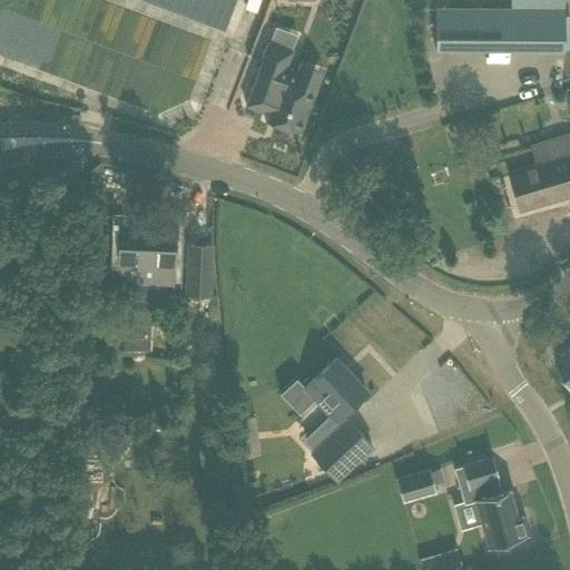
[(564,51),(564,8),(435,7),(435,51),(564,51)]
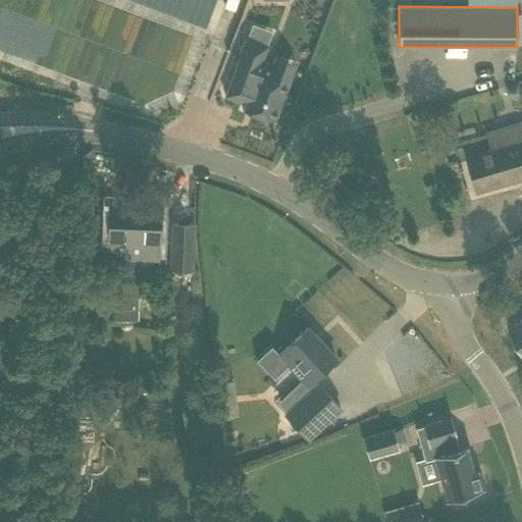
[(240,56),(224,96),(245,103),(243,109),(274,121),(290,81),(270,72),(273,65),(261,61),(267,46),(245,38),(239,55),(240,56)]
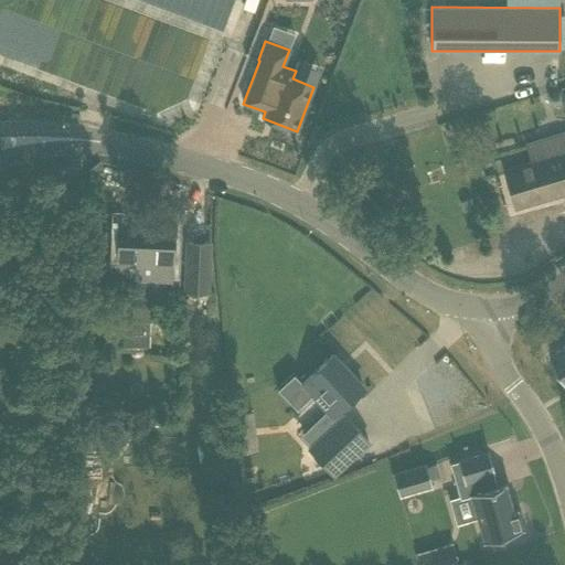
[(513,206),(564,192),(564,128),(523,140),(530,161),(502,169),(513,206)]
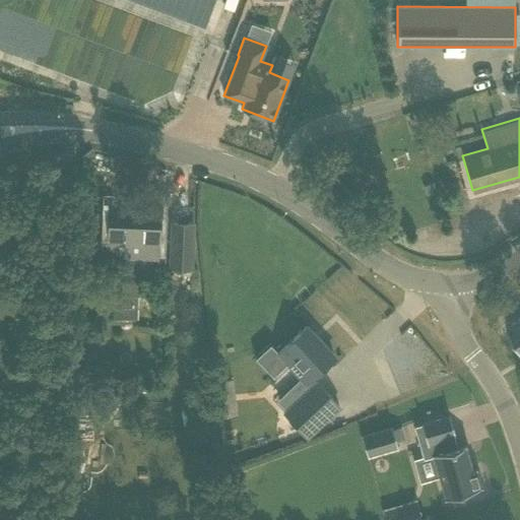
[(366,182),(360,190),(366,195),(373,187),(366,182)]
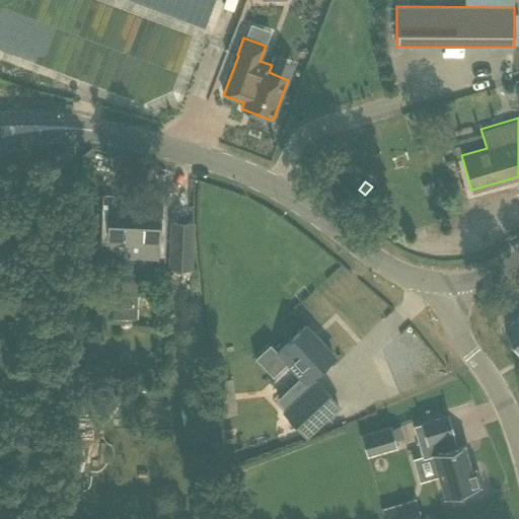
[(426,195),(435,191),(432,181),(422,186),(426,195)]
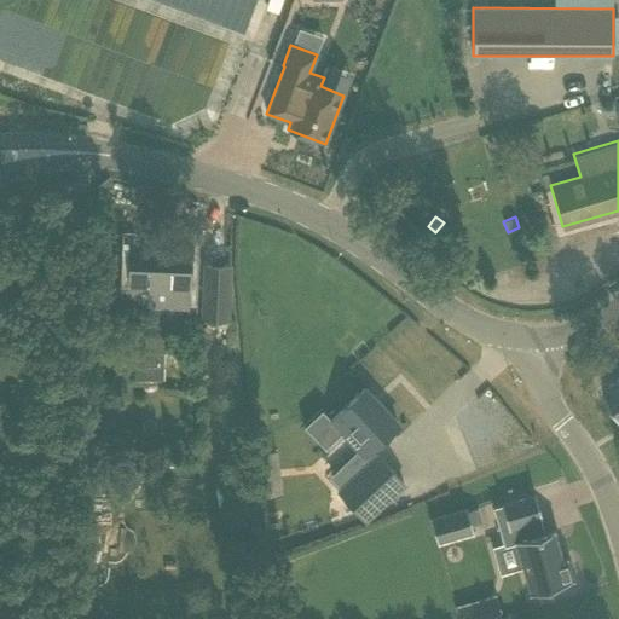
[(187,304),(190,243),(129,241),(129,242),(129,248),(123,250),(123,261),(128,264),(128,302),(187,304)]
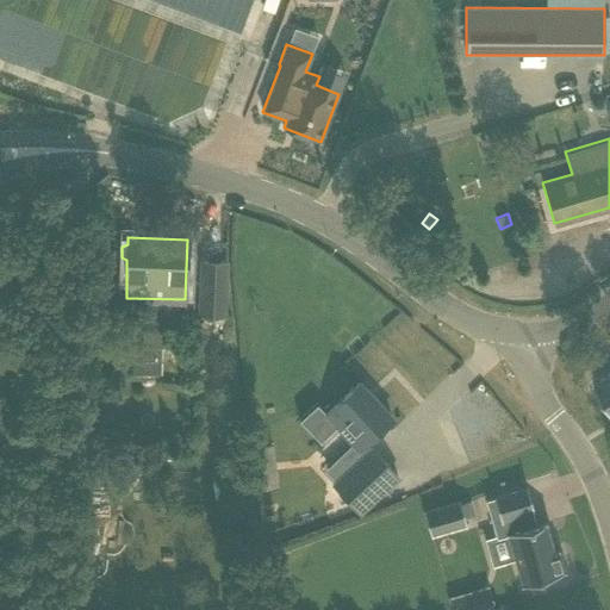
[(203,262),(203,315),(225,317),(226,262),(203,262)]
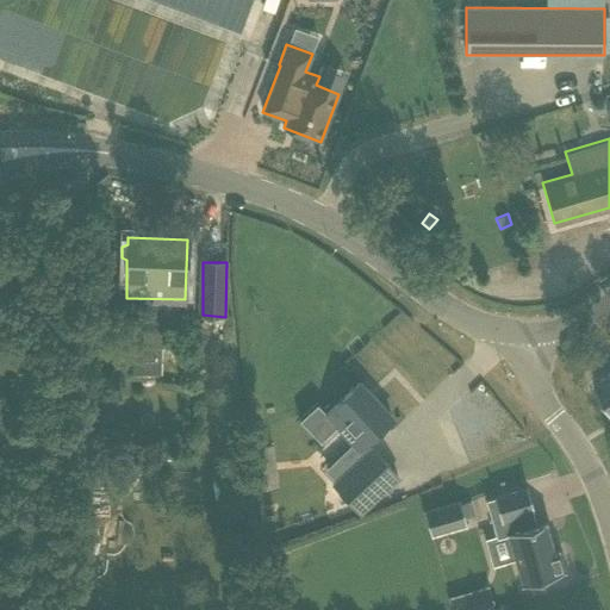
[(99,284),(99,312),(117,312),(117,284),(99,284)]
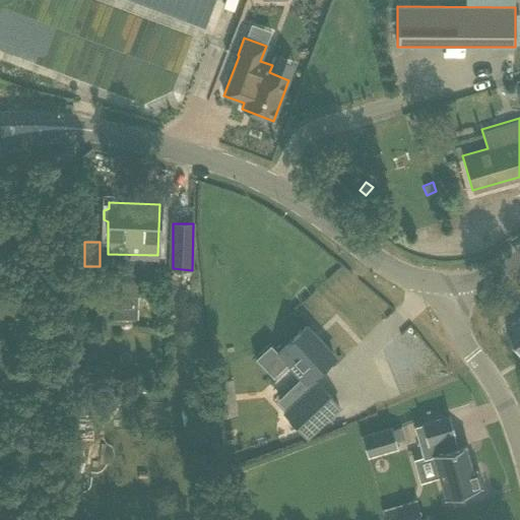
[(113,260),(112,319),(137,320),(137,295),(150,295),(150,285),(150,261),(138,261),(113,260)]
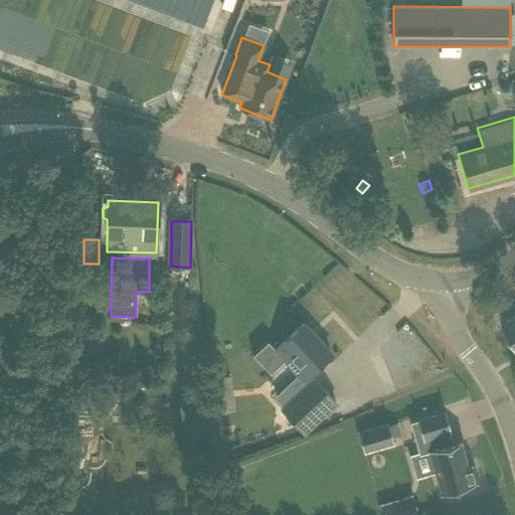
[(514,315),(502,324),(514,344),(514,315)]
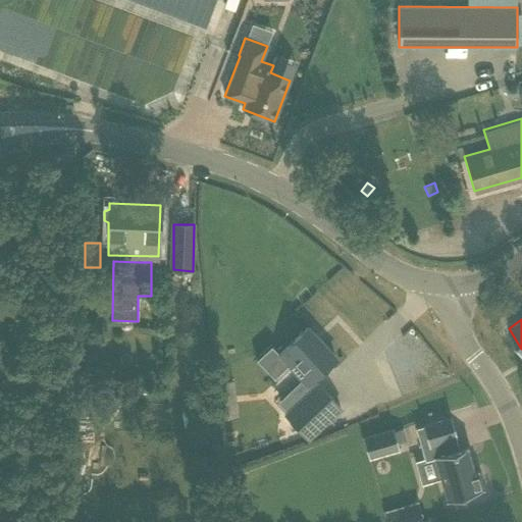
[(271,346),(257,359),(275,379),(293,364),(307,378),(310,382),(312,379),(335,358),(307,327),(279,354),(271,346)]
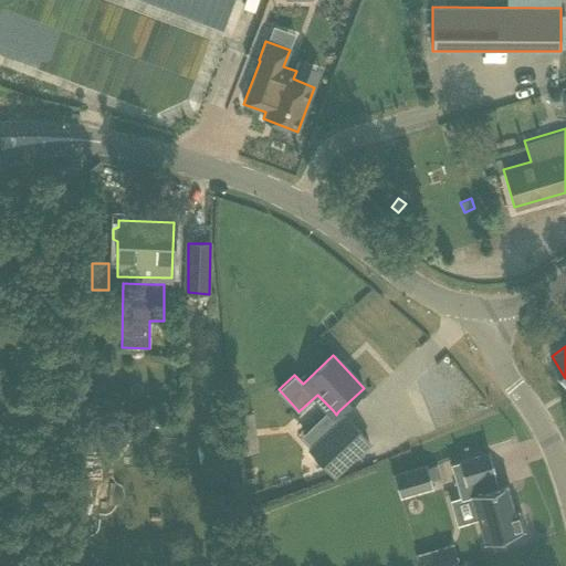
[(334,474),(369,442),(345,416),(344,417),(316,442),(310,448),(334,474)]
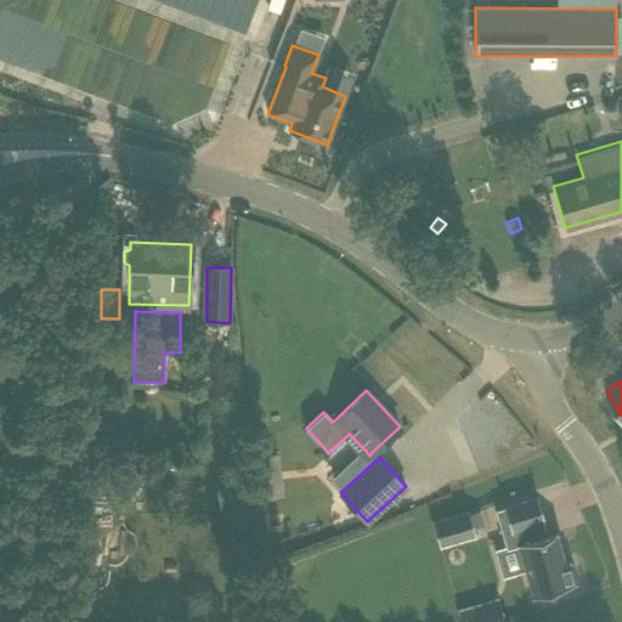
[(533,597),(577,584),(571,560),(566,561),(558,531),(547,535),(542,521),(544,520),(537,497),(495,509),(507,548),(518,546),(533,597)]
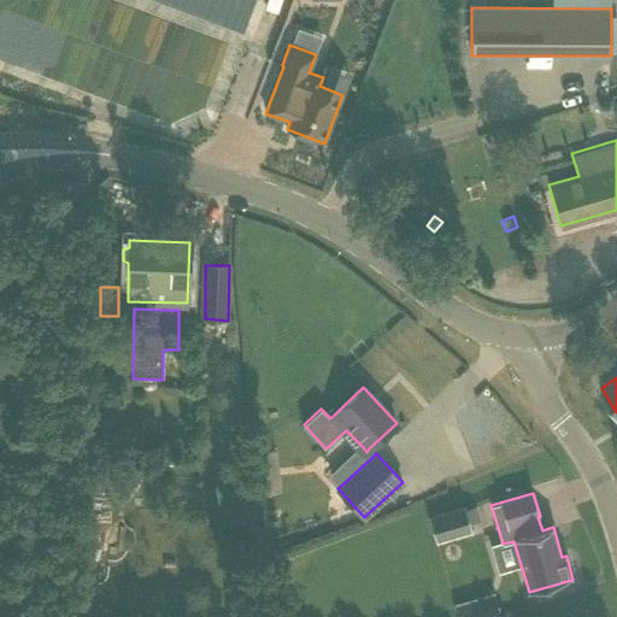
[(471,530),(464,506),(429,516),(436,540),(471,530)]
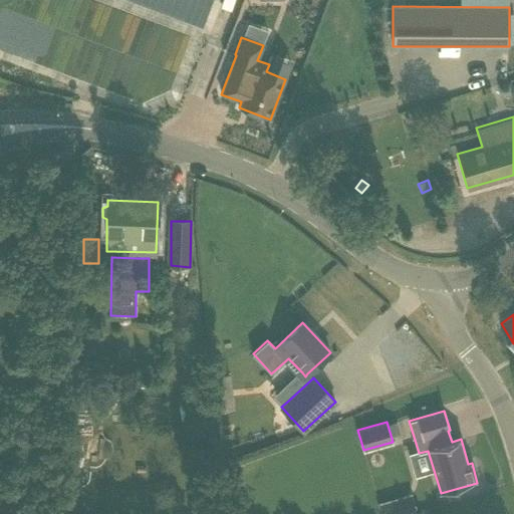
[(380,513),(411,513),(417,512),(413,499),(379,509),(380,513)]
